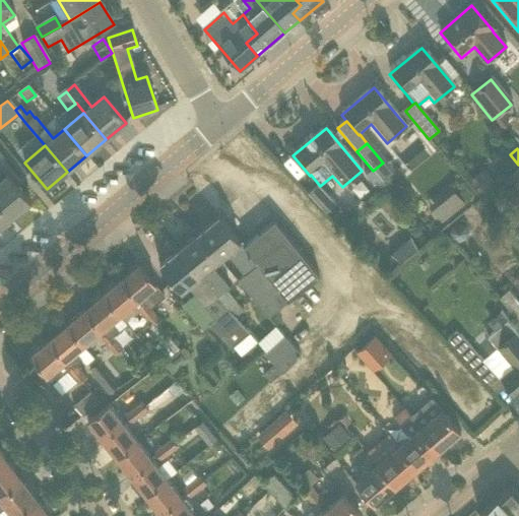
[(0,208),(9,220),(29,203),(0,168),(0,183),(0,208)]
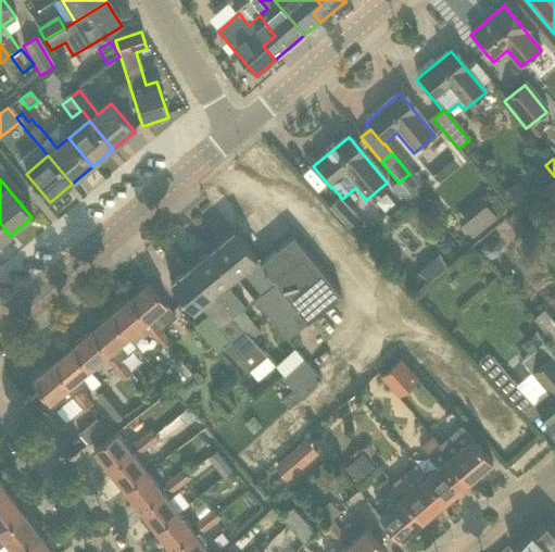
[(554,208),(554,180),(537,197),(543,203),(547,199),(554,208)]
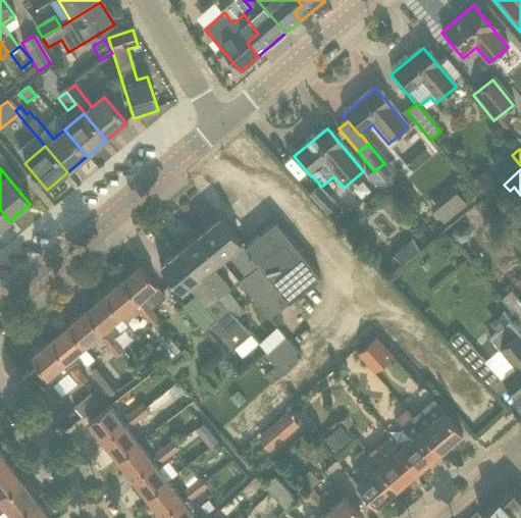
[(374,171),(366,178),(374,189),(377,186),(381,191),(387,187),(374,171)]
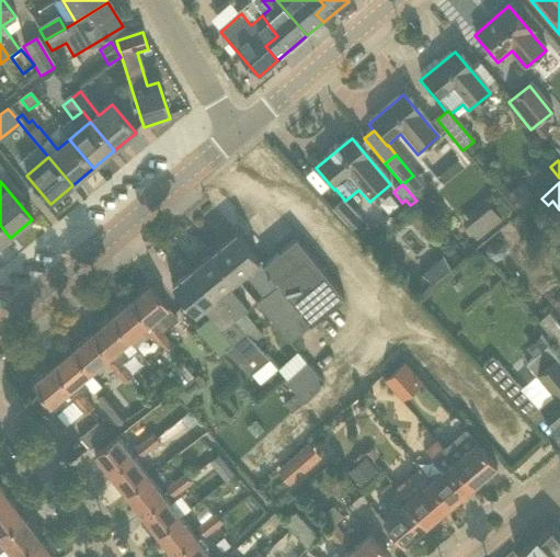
[(534,200),(522,184),(509,195),(521,211),(534,200)]
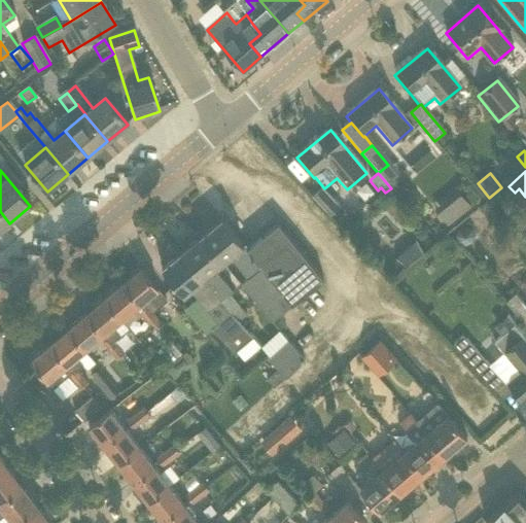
[(321,188),(312,198),(329,216),(339,208),(321,188)]
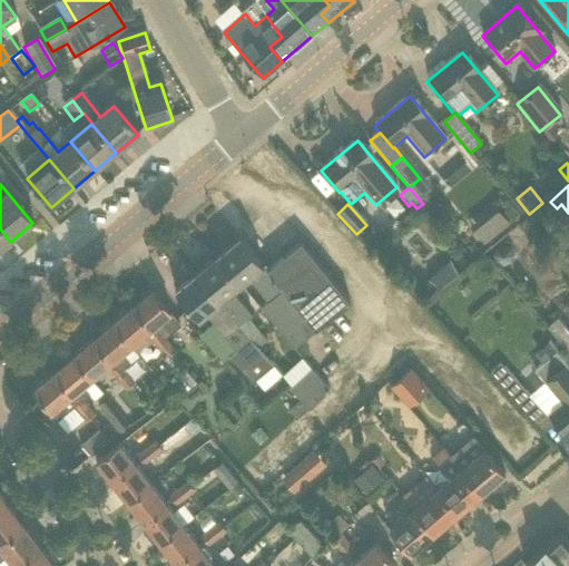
[(548,218),(553,213),(548,205),(541,211),(548,218)]
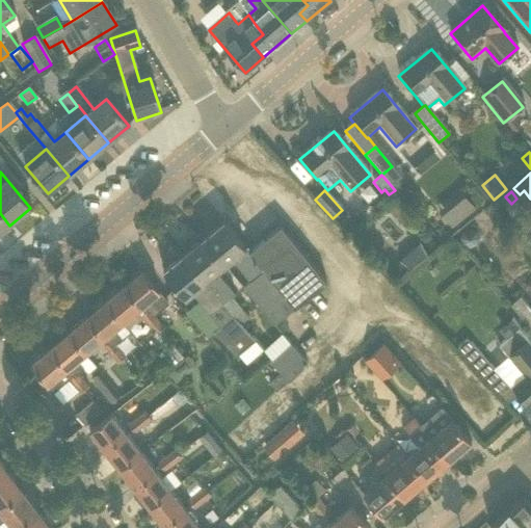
[(460,194),(453,201),(468,218),(475,212),(460,194)]
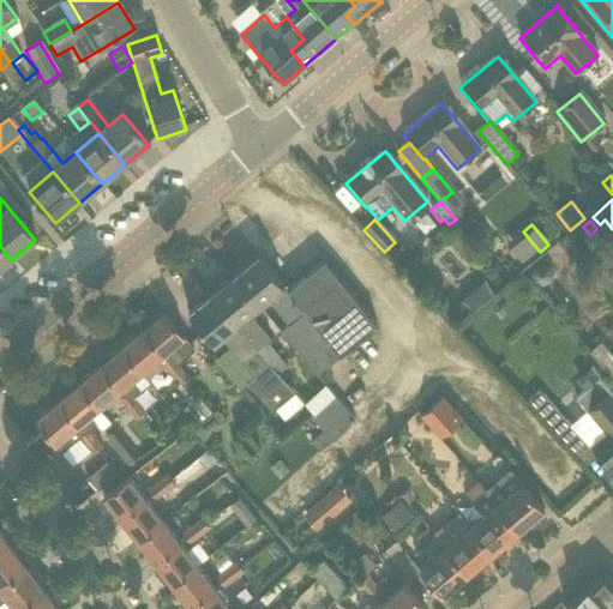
[(402,248),(395,242),(384,252),(390,259),(402,248)]
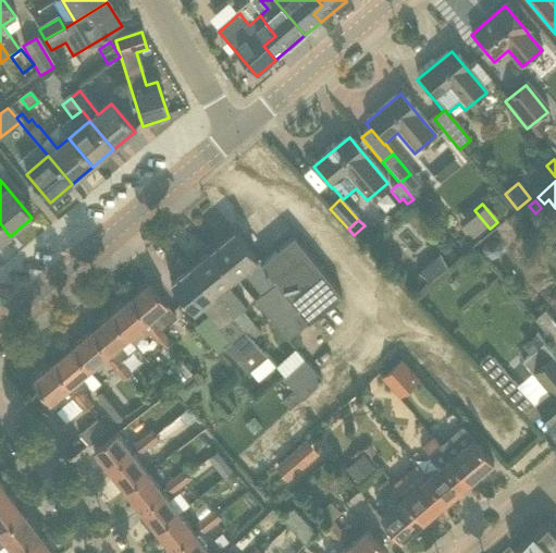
[(0,244),(10,236),(0,223),(0,244)]
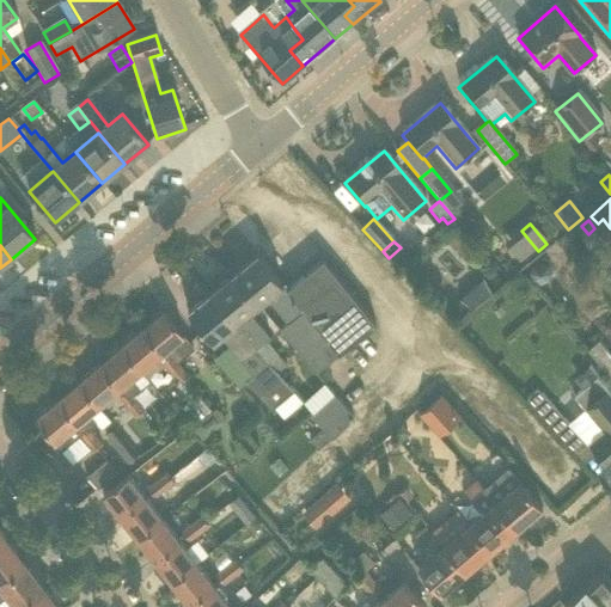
[(286,292),(257,256),(233,276),(260,307),(267,301),(287,325),(280,330),(316,375),(374,326),(323,262),(286,292)]
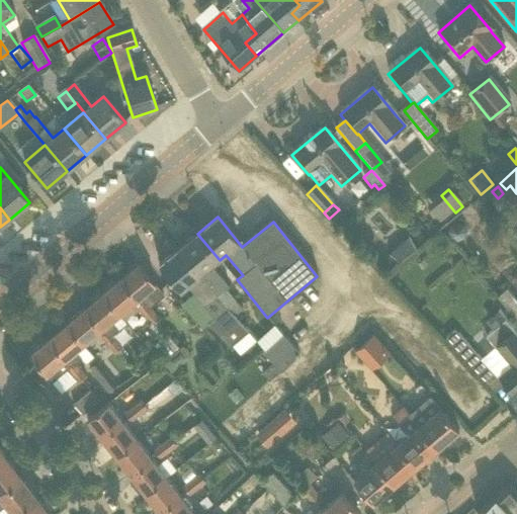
[(217,297),(237,318),(243,312),(226,290),(229,287),(211,267),(220,260),(197,234),(177,250),(217,297)]
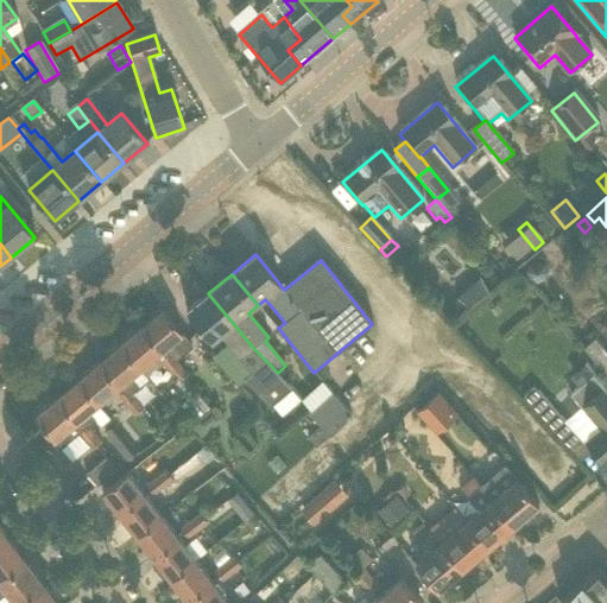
[(270,408),(291,392),(277,373),(278,373),(254,349),(208,293),(185,311),(210,342),(217,335),(251,375),(244,381),(270,408)]
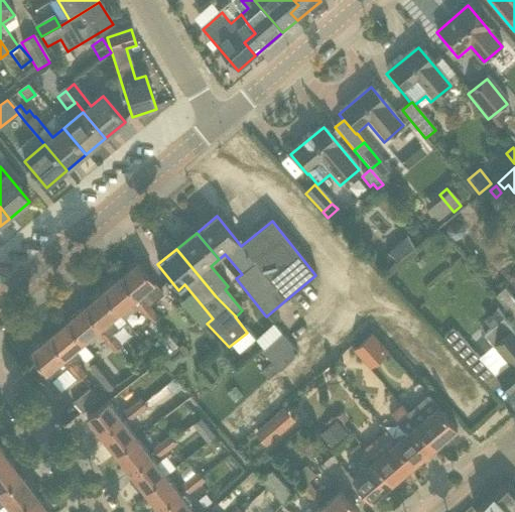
[(163,296),(159,291),(137,264),(119,279),(136,300),(139,304),(136,308),(138,310),(143,316),(150,309),(149,308),(155,302),(163,296)]
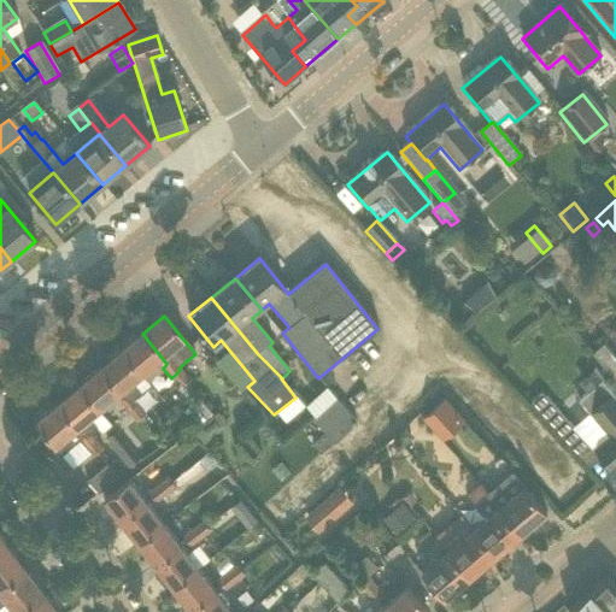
[(166,364),(163,359),(142,334),(121,352),(148,386),(165,371),(163,369),(166,364)]
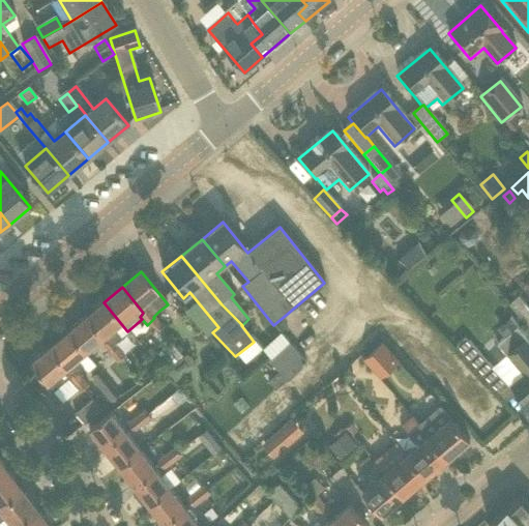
[(528,331),(528,312),(518,298),(507,307),(528,331)]
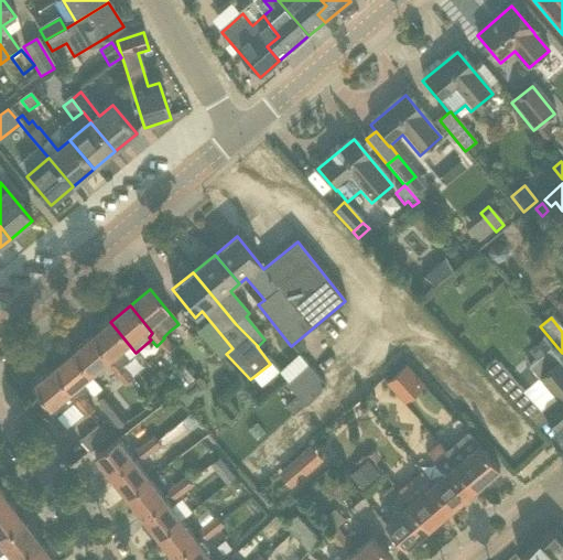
[(136,353),(110,322),(90,338),(109,361),(114,366),(109,369),(117,378),(126,372),(122,367),(128,362),(137,354),(136,353)]
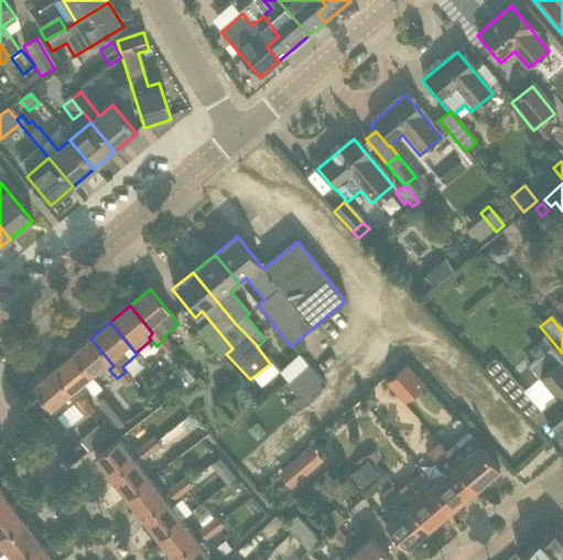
[(90,338),(72,355),(89,377),(109,361),(90,338)]
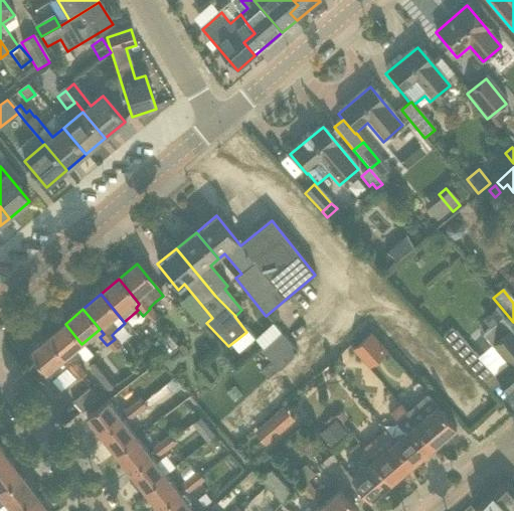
[(150,309),(143,316),(150,323),(154,320),(157,318),(157,316),(150,309)]
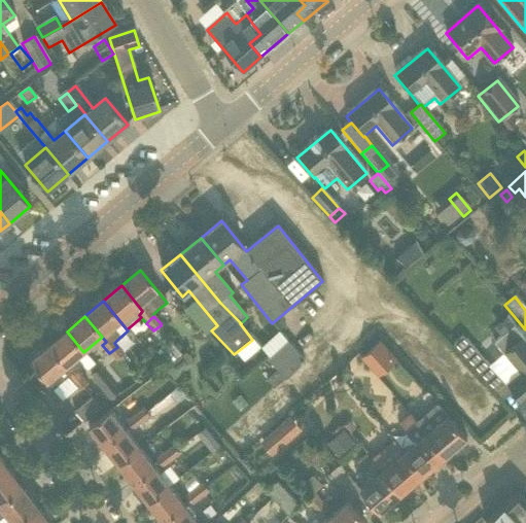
[(505,385),(513,393),(523,406),(525,403),(525,342),(523,339),(514,327),(493,344),(502,355),(519,374),(505,385)]
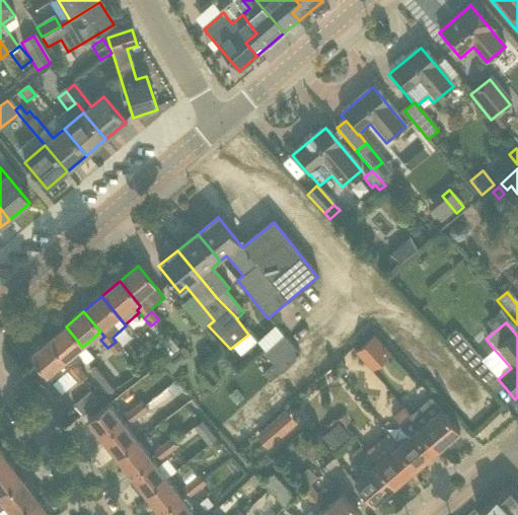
[(82,362),(75,354),(82,347),(66,326),(48,342),(69,367),(65,370),(67,372),(72,378),(80,371),(76,367),(82,362)]
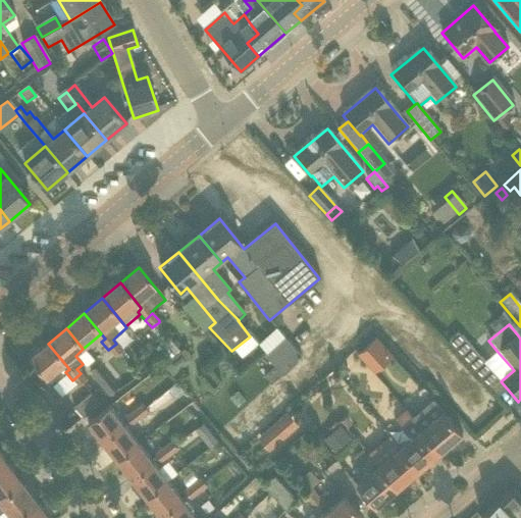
[(449,344),(466,362),(483,380),(492,372),(484,363),(475,354),(458,334),(449,344)]
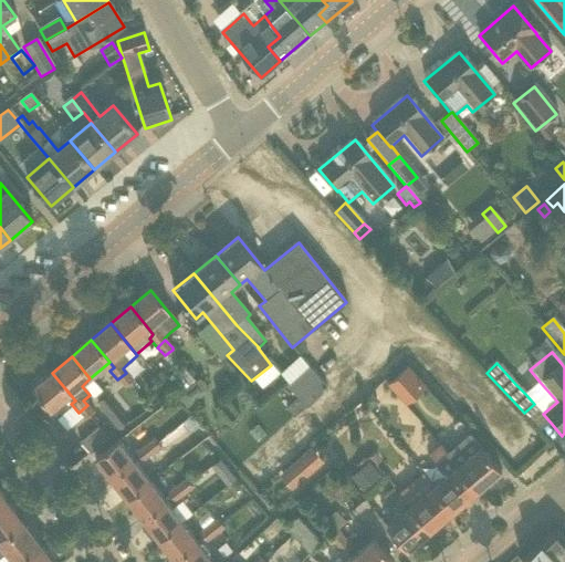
[(286,387),(297,399),(286,409),(294,418),(326,389),(309,368),(286,387)]
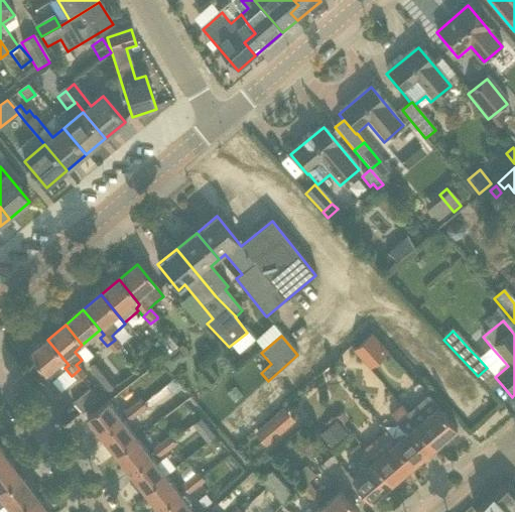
[(370,370),(388,354),(371,336),(353,353),(370,370)]
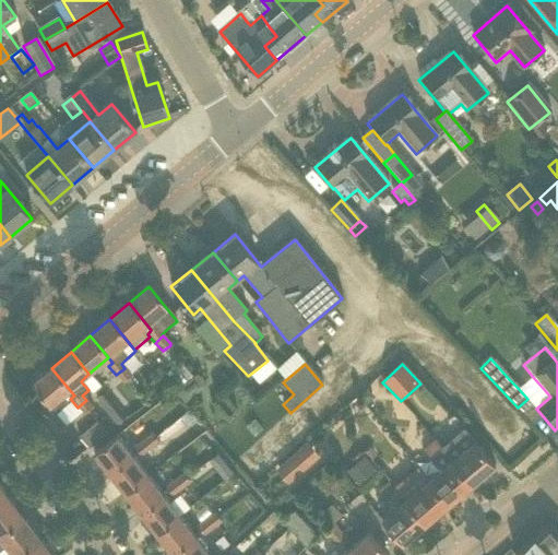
[(74,396),(51,368),(31,385),(36,391),(48,405),(56,414),(72,401),(70,399),(74,396)]
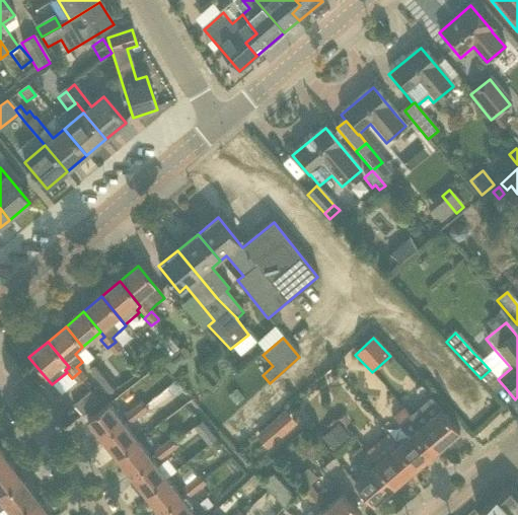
[(116,342),(107,348),(115,356),(123,350),(116,342)]
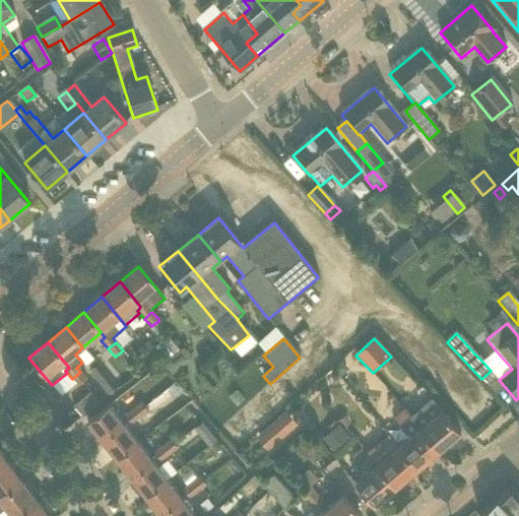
[(172,376),(177,371),(169,361),(163,366),(172,376)]
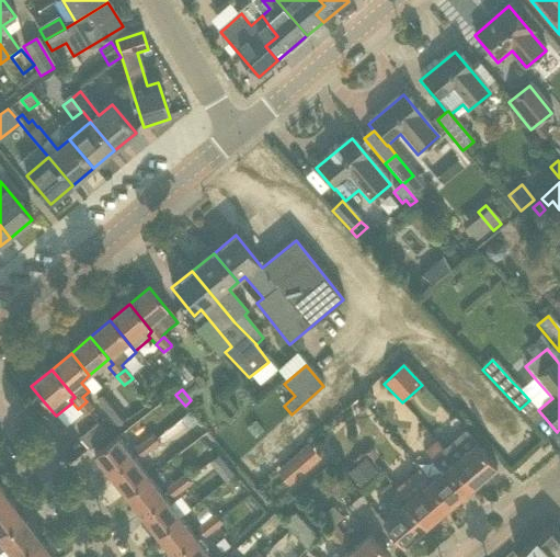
[(376,400),(368,391),(358,399),(367,409),(376,400)]
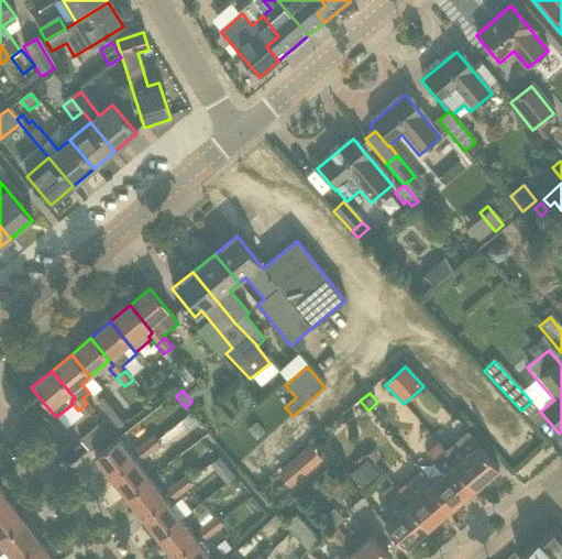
[(48,408),(36,394),(23,406),(34,419),(48,408)]
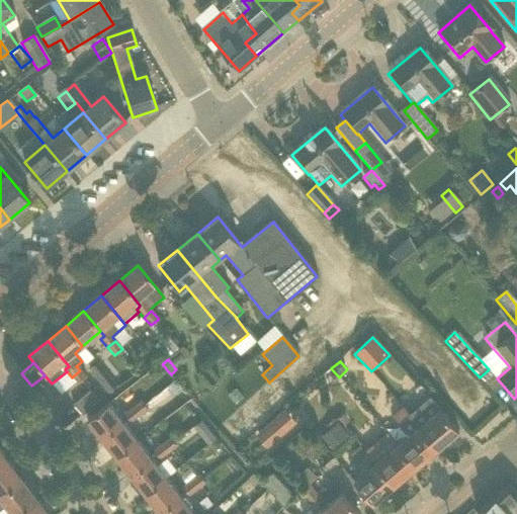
[(87,378),(80,370),(72,377),(79,387),(82,383),(87,378)]
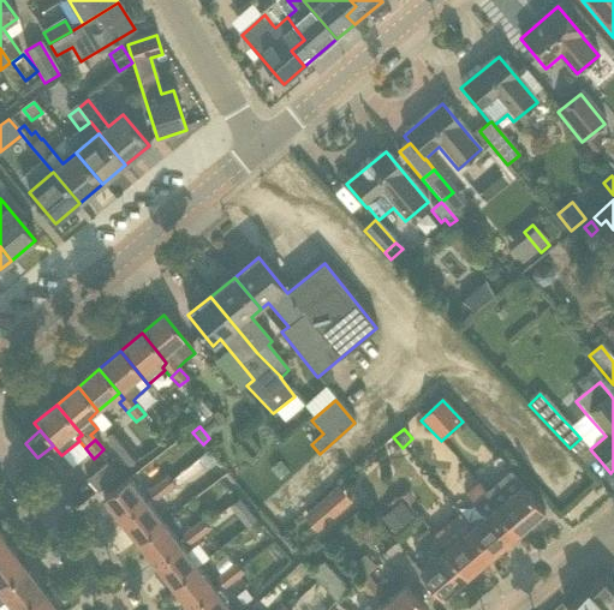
[(137,461),(123,442),(114,448),(124,460),(120,464),(126,471),(137,461)]
